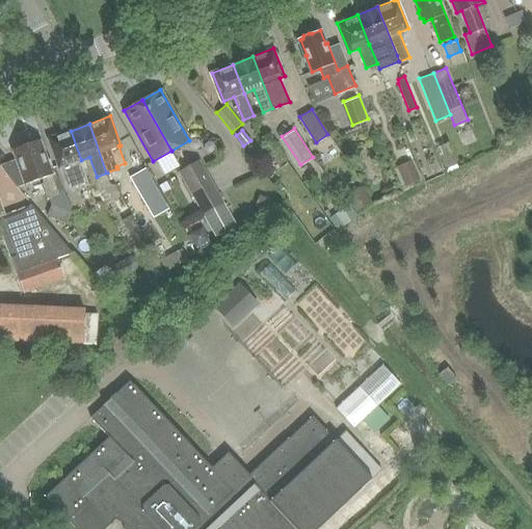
[(87,180),(81,160),(71,131),(50,138),(60,168),(68,187),(87,180)]
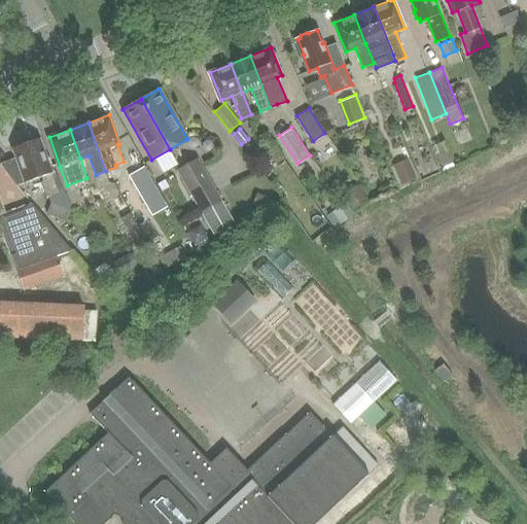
[(47,197),(48,196),(51,202),(47,213),(67,220),(77,213),(56,172),(50,158),(46,160),(39,139),(14,148),(20,163),(3,168),(18,184),(45,175),(47,179),(42,181),(47,197)]
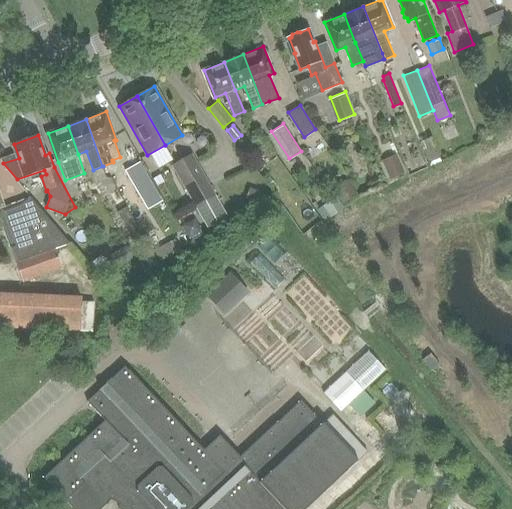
[(203,174),(191,153),(172,164),(184,185),(203,174)]
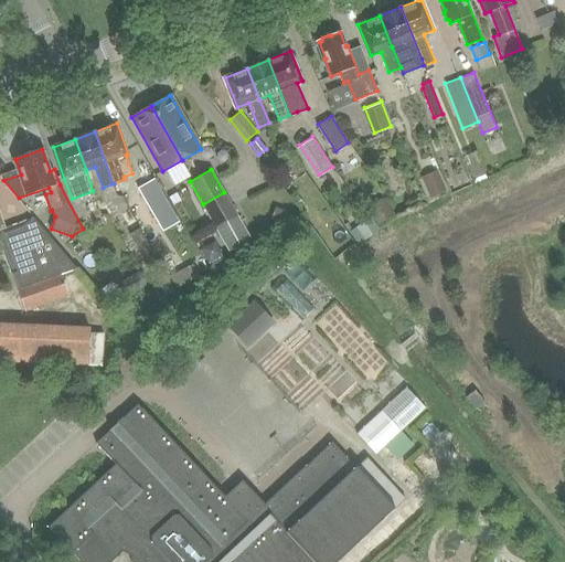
[(445,192),(436,171),(419,178),(428,199),(445,192)]
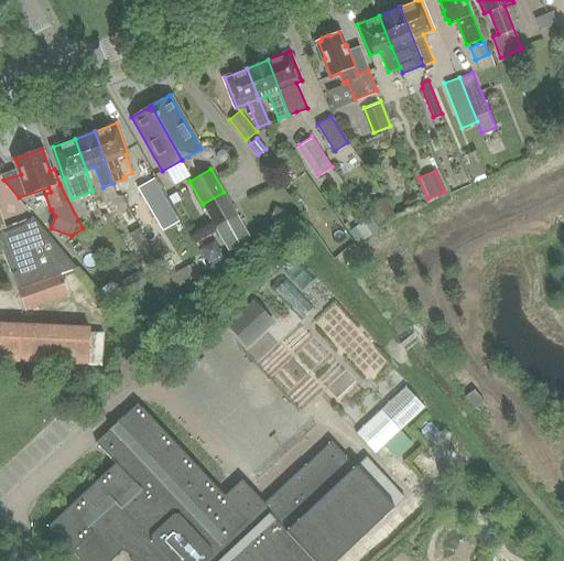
[(175,212),(153,176),(139,185),(161,220),(175,212)]
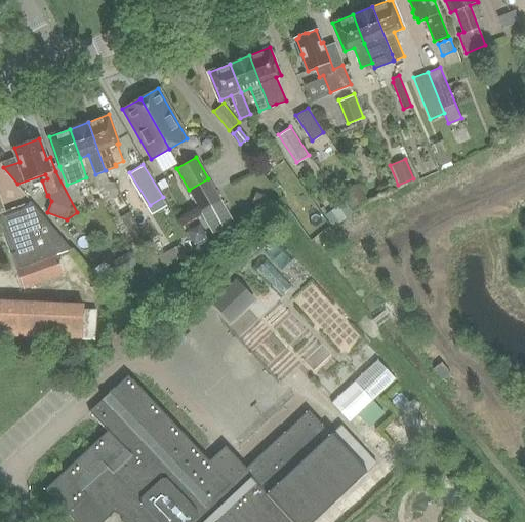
[(164,177),(157,182),(161,189),(167,185),(164,177)]
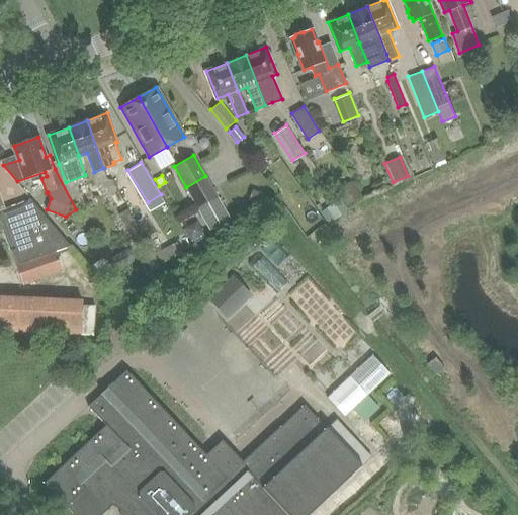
[(205,176),(186,187),(210,229),(230,218),(205,176)]
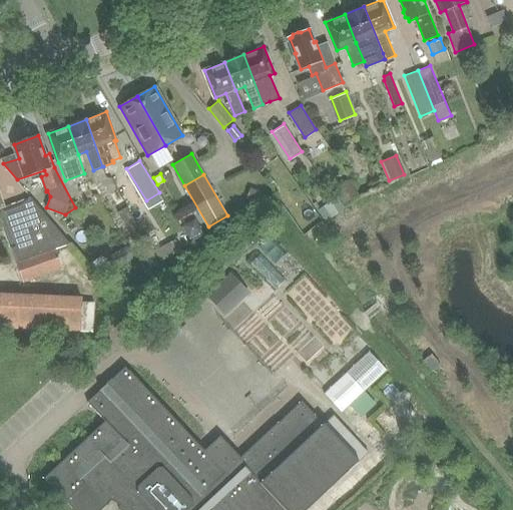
[(271,176),(267,178),(272,185),(276,183),(271,176)]
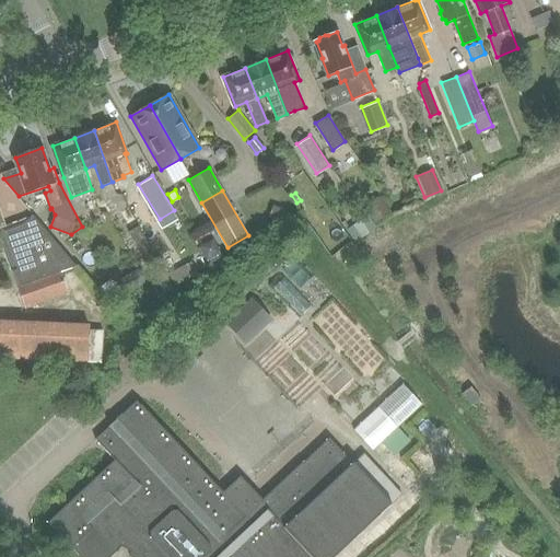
[(378,195),(364,205),(375,221),(391,211),(378,195)]
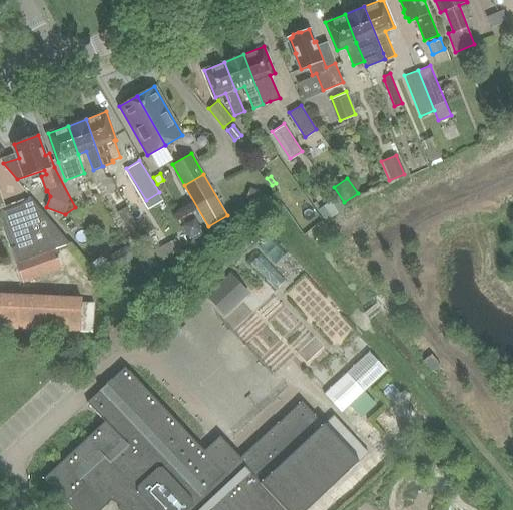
[(249,186),(245,197),(255,201),(260,189),(249,186)]
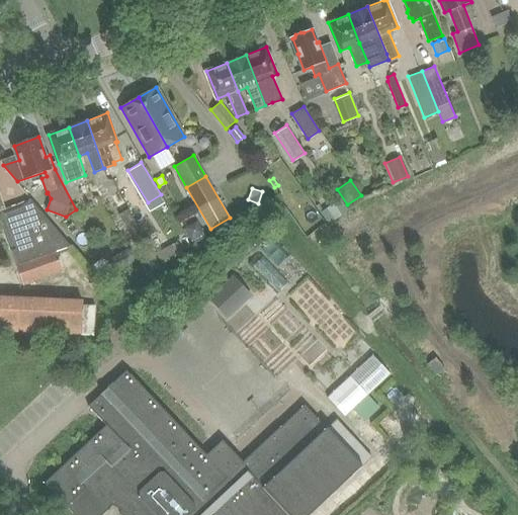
[(57,250),(57,251),(69,247),(29,199),(20,206),(3,211),(16,248),(11,249),(16,263),(57,250)]
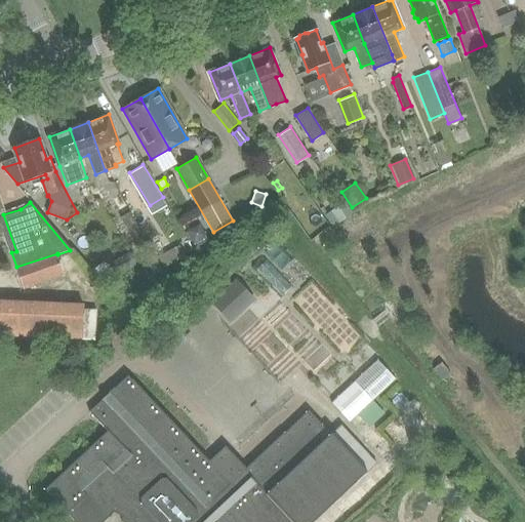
[(129,211),(120,216),(126,227),(135,222),(129,211)]
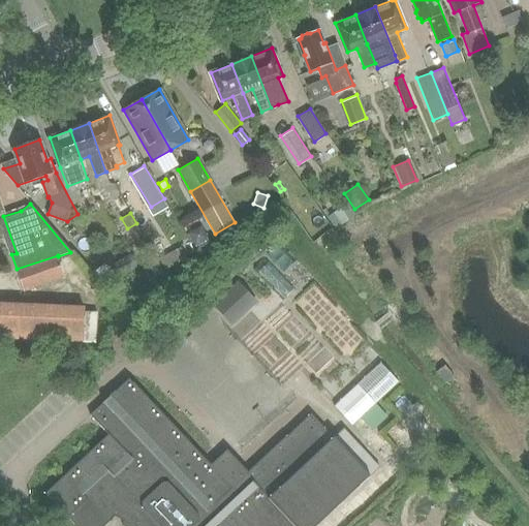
[(201,224),(188,231),(195,245),(209,238),(201,224)]
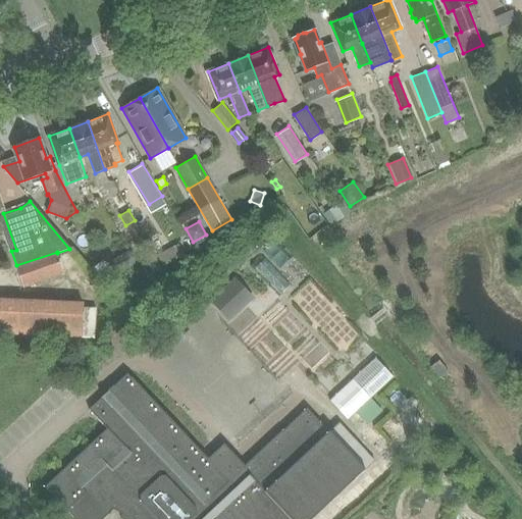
[(128,249),(111,259),(118,272),(136,262),(128,249)]
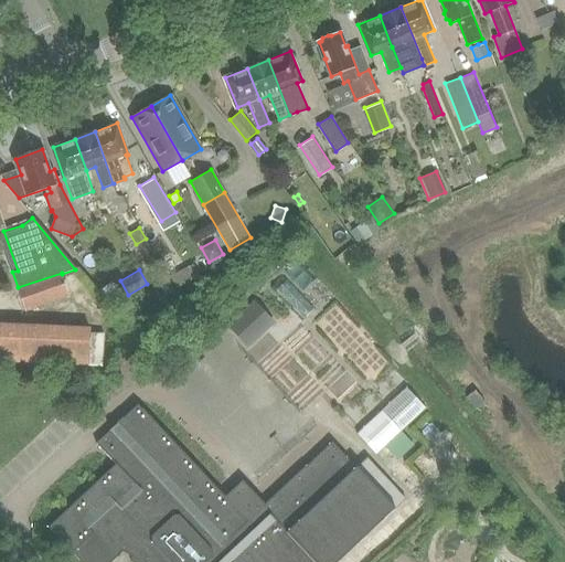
[(163,271),(149,279),(160,297),(174,288),(163,271)]
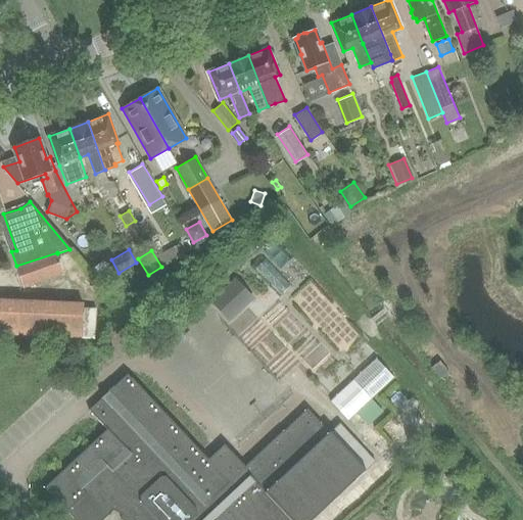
[(64,273),(57,253),(57,252),(16,266),(24,287),(64,273)]
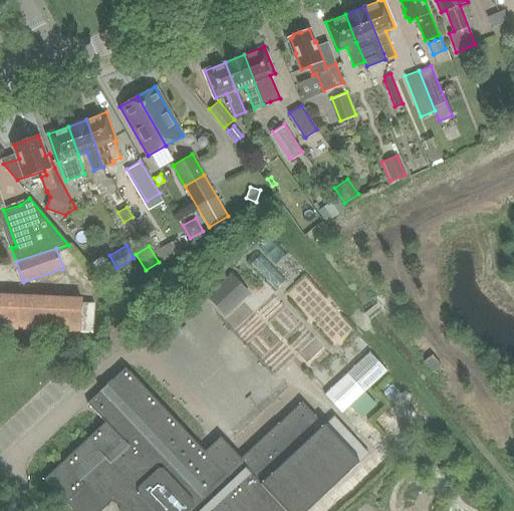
[(103,255),(93,263),(102,276),(113,269),(103,255)]
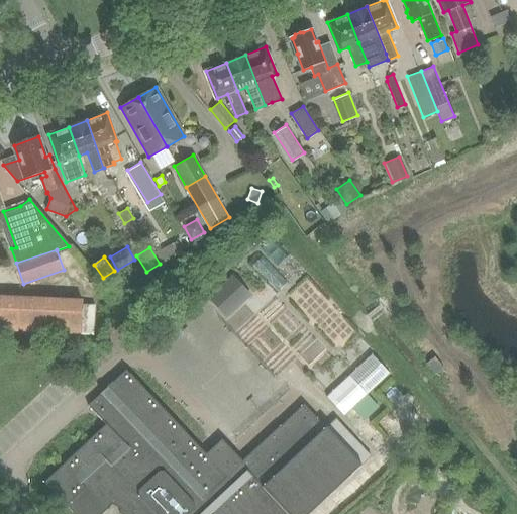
[(207,296),(226,317),(251,294),(232,274),(207,296)]
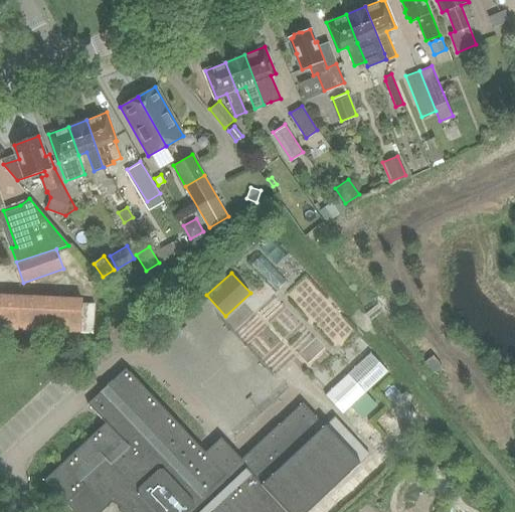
[(0,295),(0,327),(80,331),(94,331),(95,302),(81,301),(81,299),(0,295)]
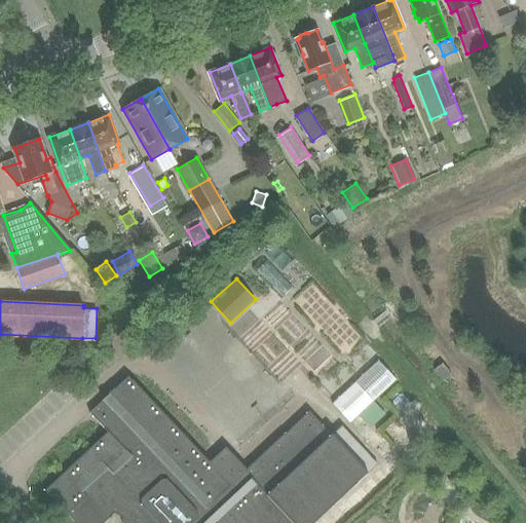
[(376,361),(331,403),(348,421),(357,413),(370,426),(385,412),(373,399),(393,379),(376,361)]
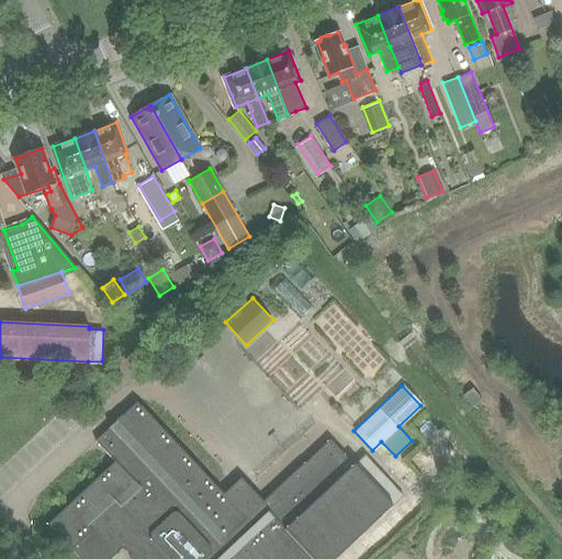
[(473,387),(464,393),(474,405),(483,399),(473,387)]
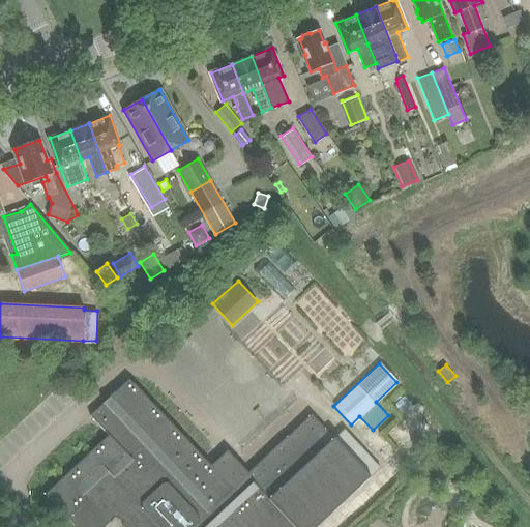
[(110,434),(47,493),(68,516),(87,498),(109,522),(115,516),(125,526),(315,526),(371,474),(352,454),(361,445),(344,428),(334,436),(312,412),(232,487),(197,448),(129,377),(90,413),(110,434)]
